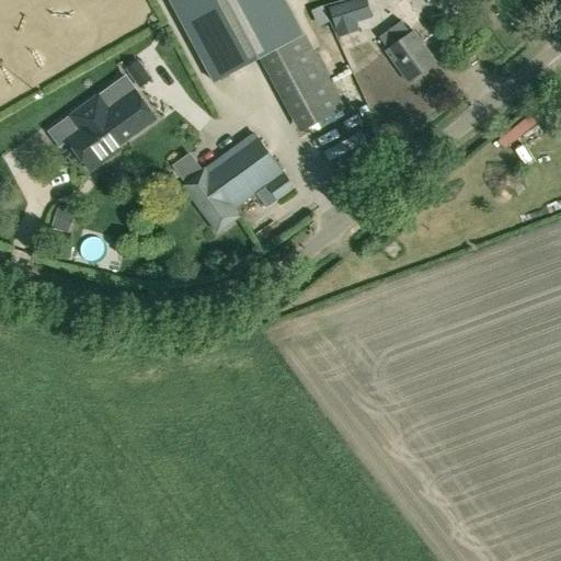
[(169,0),(215,82),(302,33),(284,0),(169,0)]
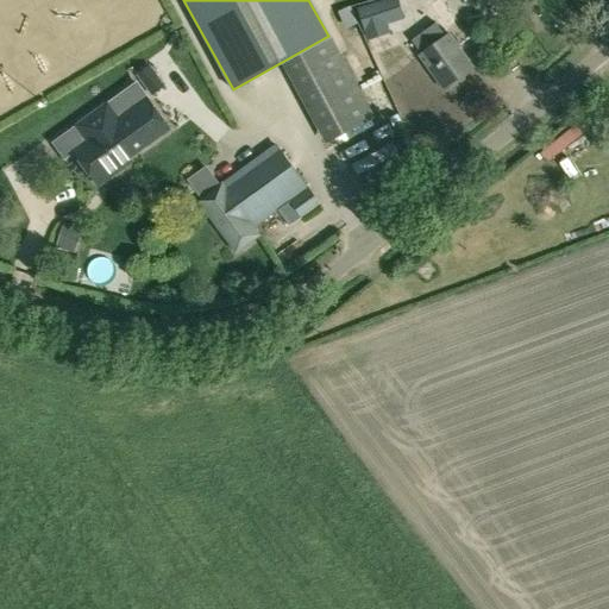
[(397,0),(387,0),(358,10),(369,39),(389,32),(385,23),(403,17),(397,0)]
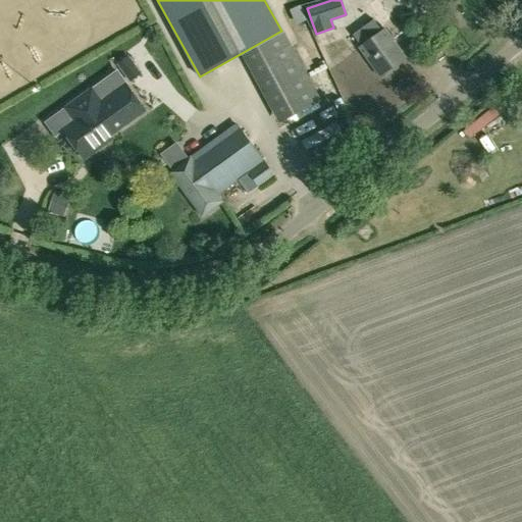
[(378,0),(375,2),(386,22),(398,16),(388,0),(378,0)]
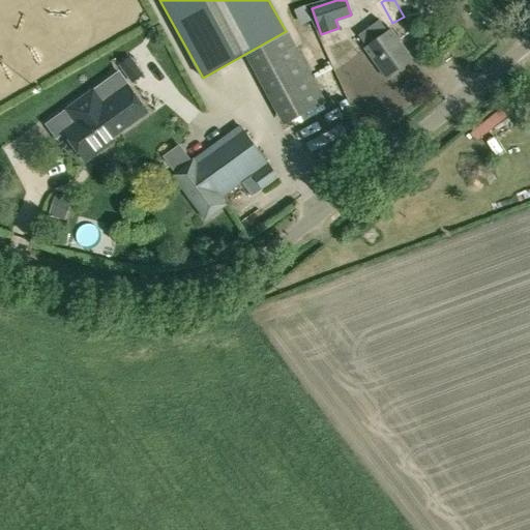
[(366,47),(365,48),(386,78),(412,59),(391,29),(388,31),(380,20),(358,35),(366,47)]
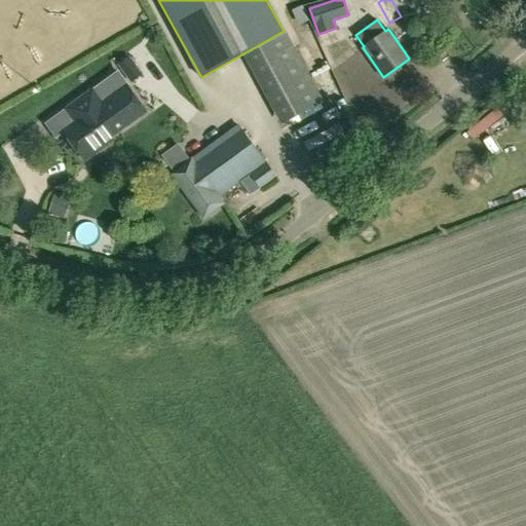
[(322,38),(340,69),(365,54),(345,24),(322,38)]
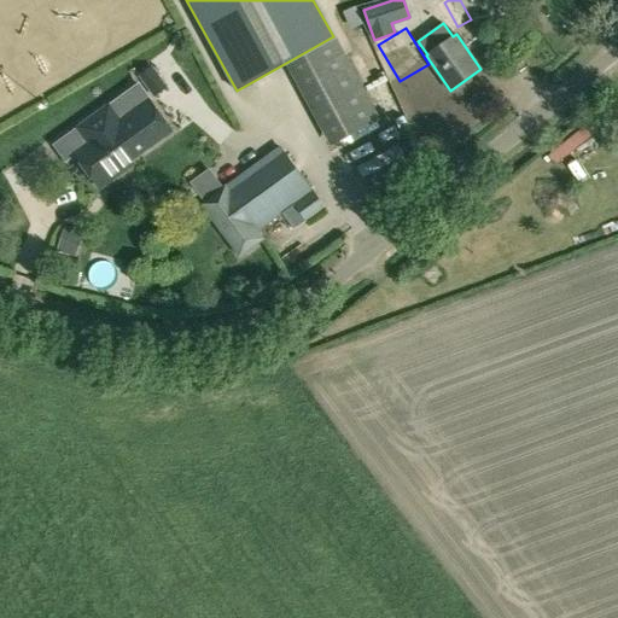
[(165,87),(152,68),(140,76),(155,95),(165,87)]
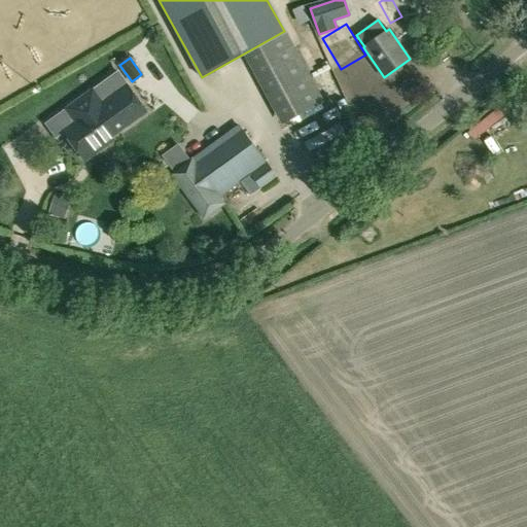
[(75,123),(64,131),(85,161),(106,145),(104,142),(131,123),(146,111),(127,84),(102,103),(93,91),(76,103),(67,110),(71,116),(75,123)]
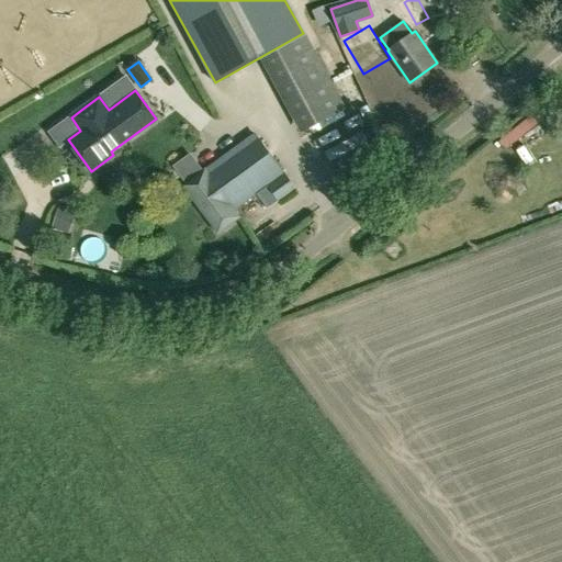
[(312,128),(327,152),(347,138),(332,115),(312,128)]
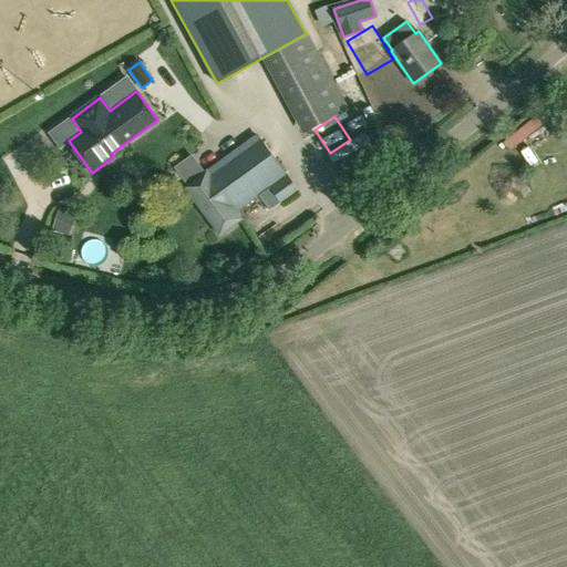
[(358,161),(387,142),(381,133),(352,151),(358,161)]
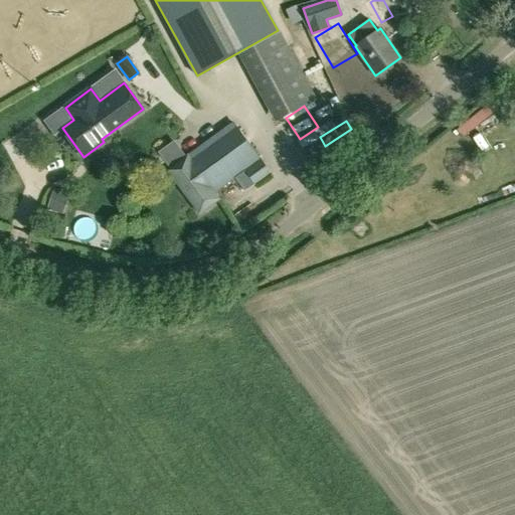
[(216,191),(245,170),(255,183),(271,172),(234,122),(189,156),(188,155),(169,169),(200,213),(221,198),(216,191)]
